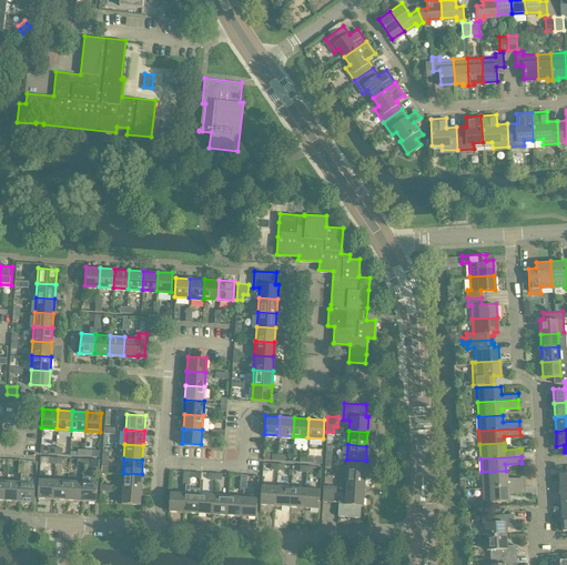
[(346,460),(346,473),(365,475),(366,461),(346,460)]
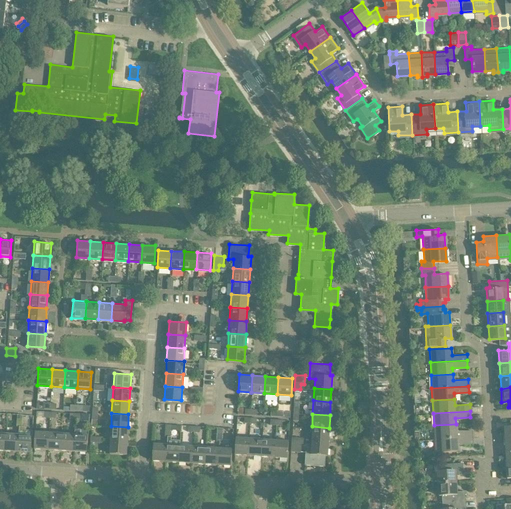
[(434,425),(434,438),(471,436),(471,429),(456,430),(456,424),(434,425)]
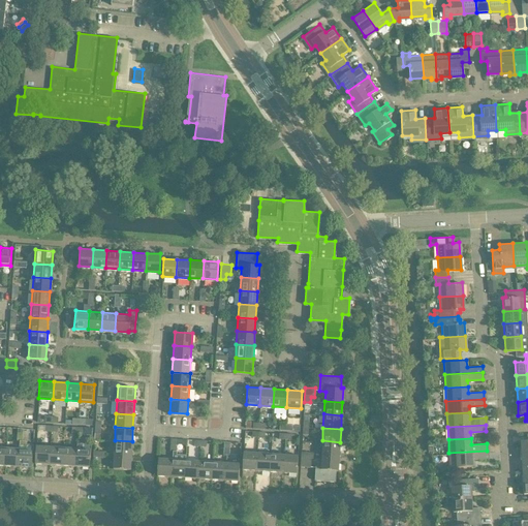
[(19,447),(18,465),(31,466),(32,447),(32,444),(24,443),(24,441),(19,440),(19,447)]
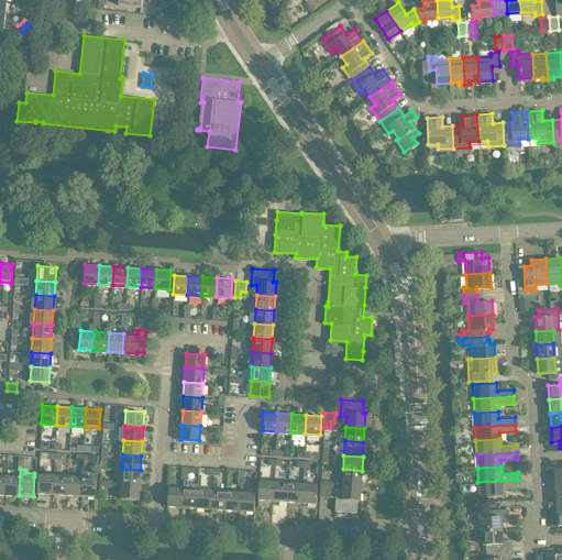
[(122,469),(121,483),(140,484),(141,470),(122,469)]
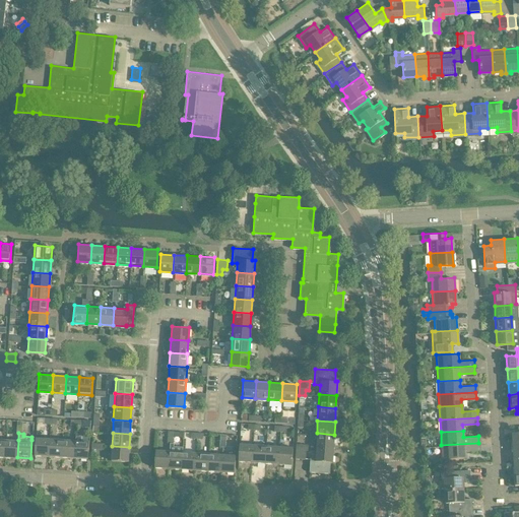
[(317,433),(316,446),(333,448),(334,435),(317,433)]
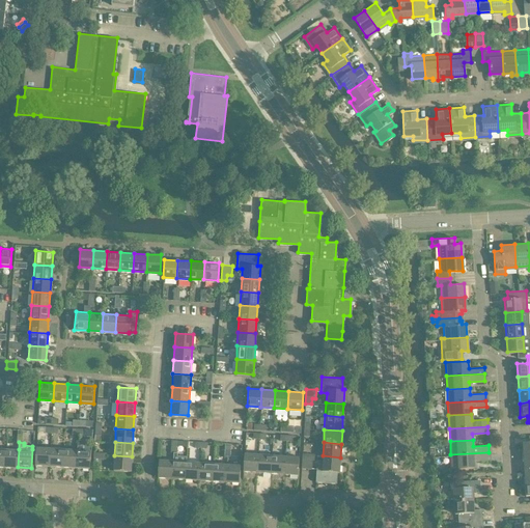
[(77,448),(76,467),(89,467),(90,449),(82,449),(82,444),(77,444),(77,448)]
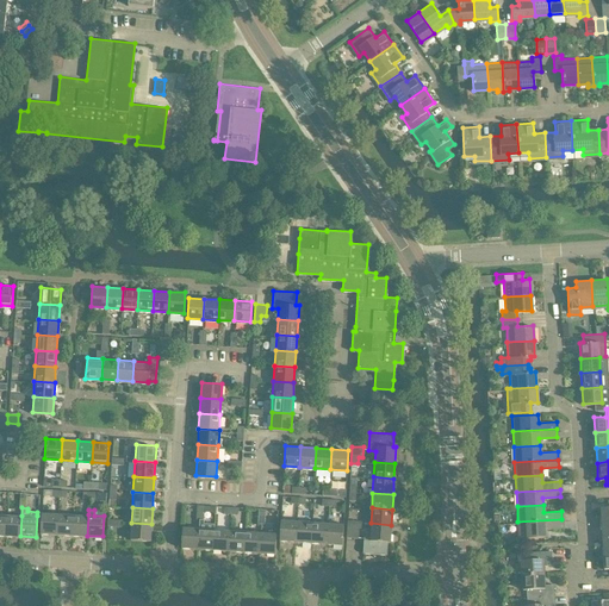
[(39,532),(56,533),(57,513),(41,512),(39,532)]
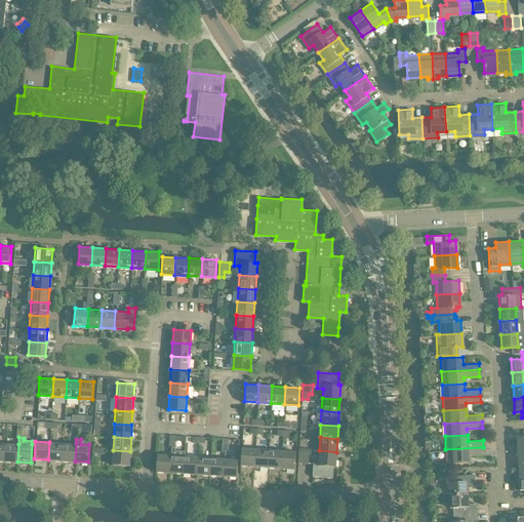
[(48,459),(62,460),(63,443),(49,442),(48,459)]
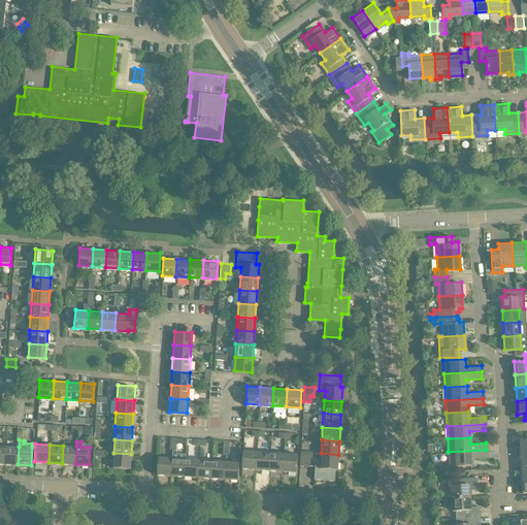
[(4,463),(18,464),(19,447),(5,446),(4,463)]
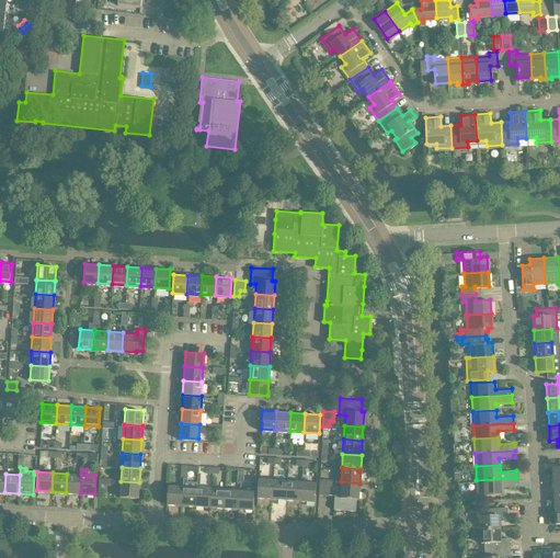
[(66,492),(80,493),(81,474),(67,474),(66,492)]
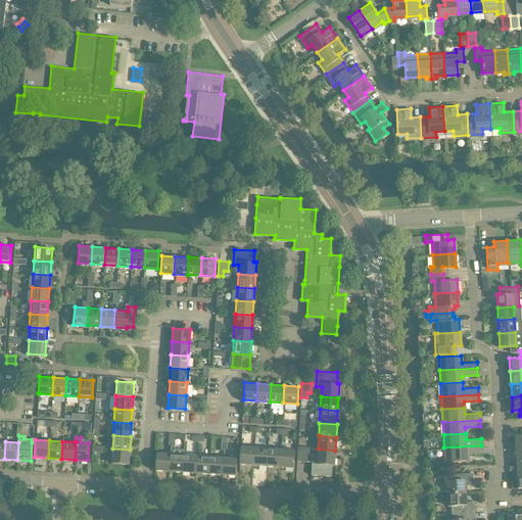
[(296,460),(306,460),(306,452),(302,451),(303,445),(297,444),(296,460)]
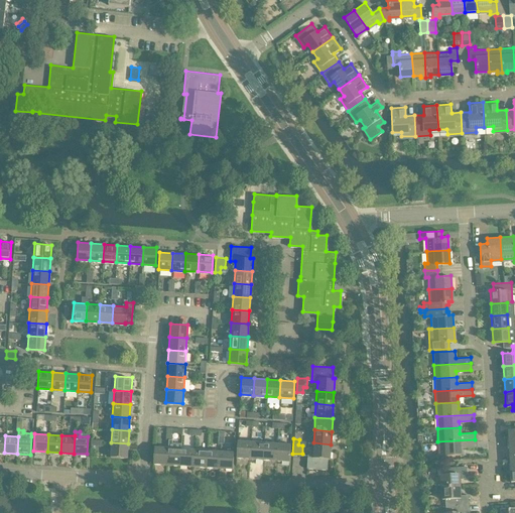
[(236,457),(249,458),(250,440),(237,439),(236,457)]
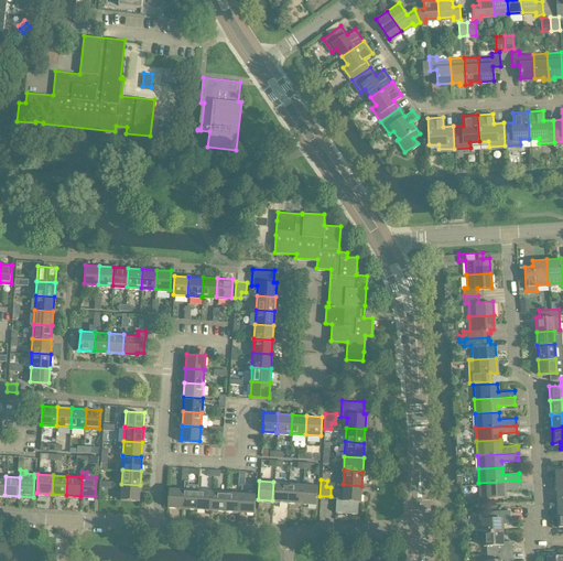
[(519,481),(478,483),(479,497),(504,496),(504,488),(520,487),(519,481)]
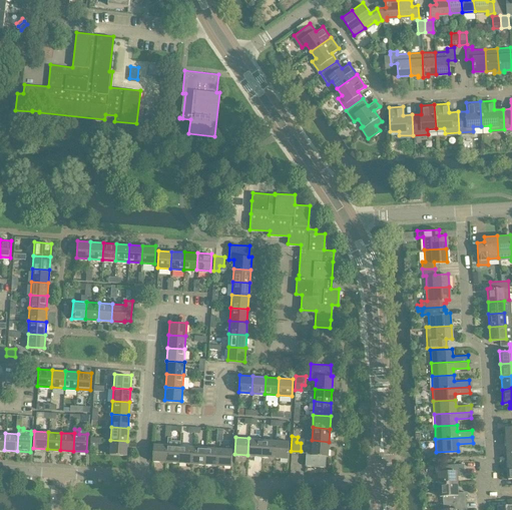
[(247,455),(261,456),(262,439),(248,438),(247,455)]
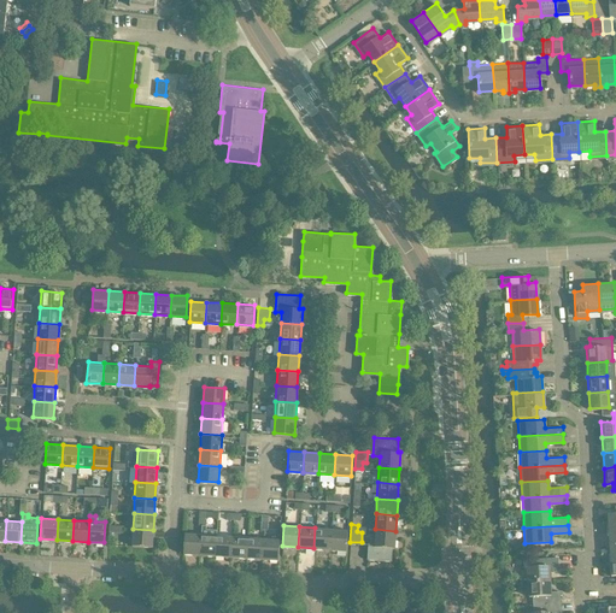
[(314,548),(329,549),(330,528),(315,528),(314,548)]
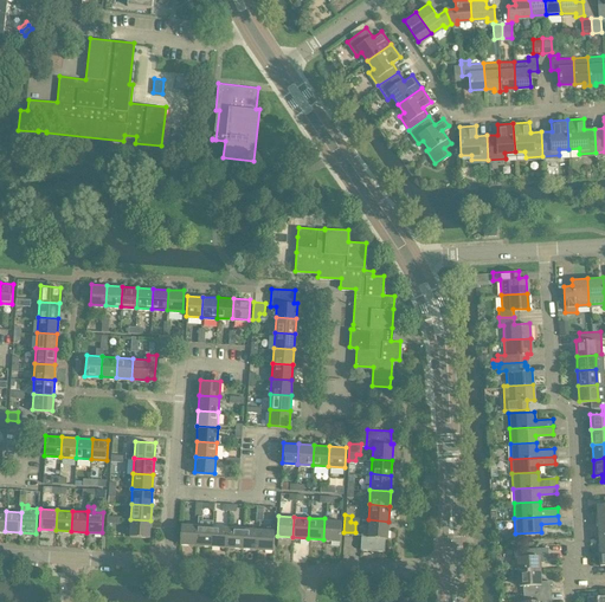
[(324,518),(323,539),(340,539),(341,519),(324,518)]
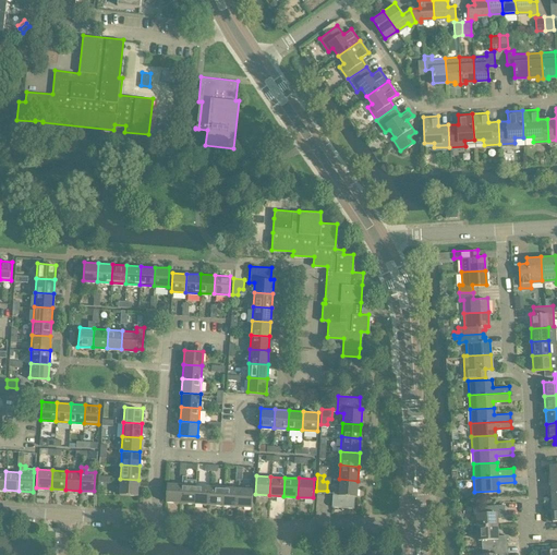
[(138,480),(120,479),(119,493),(137,494),(138,480)]
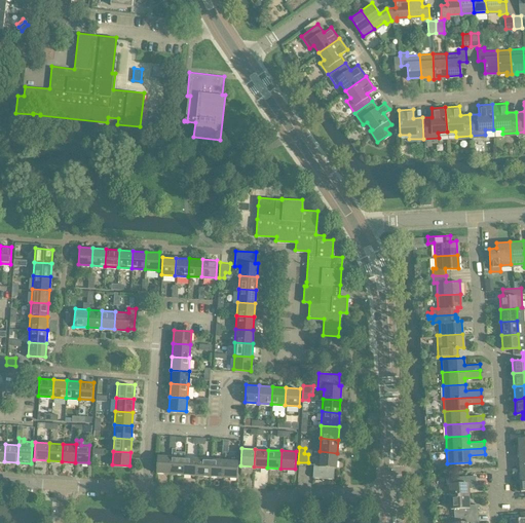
[(337,453),(320,451),(319,460),(313,460),(312,476),(333,477),(334,467),(336,467),(337,453)]
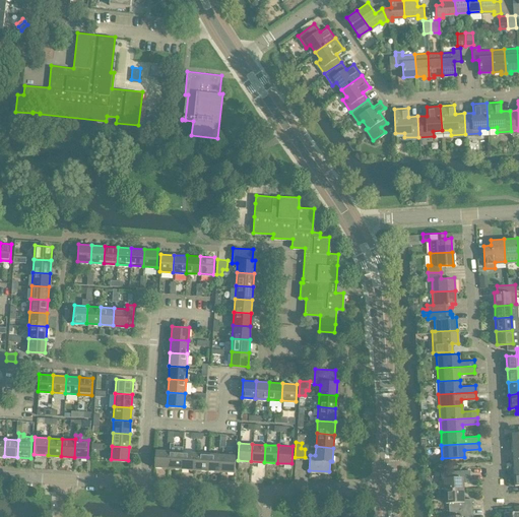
[(153,466),(168,467),(169,450),(155,449),(153,466)]
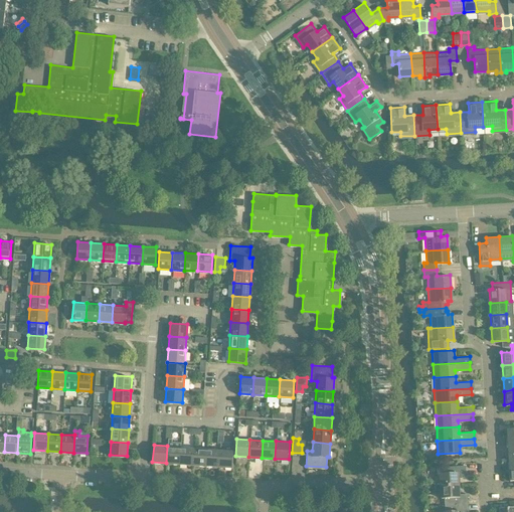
[(166,463),(179,464),(180,446),(167,446),(166,463)]
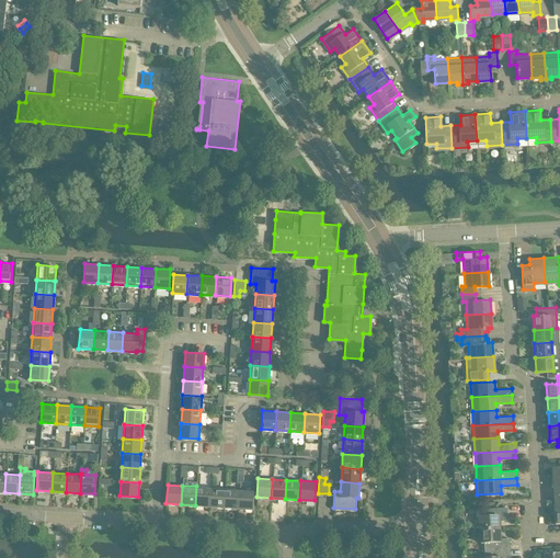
[(195,505),(209,505),(210,487),(196,486),(195,505)]
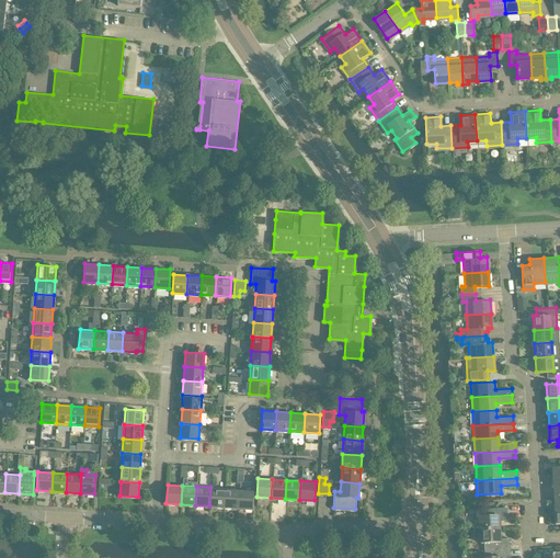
[(209,505),(224,507),(225,488),(210,487),(209,505)]
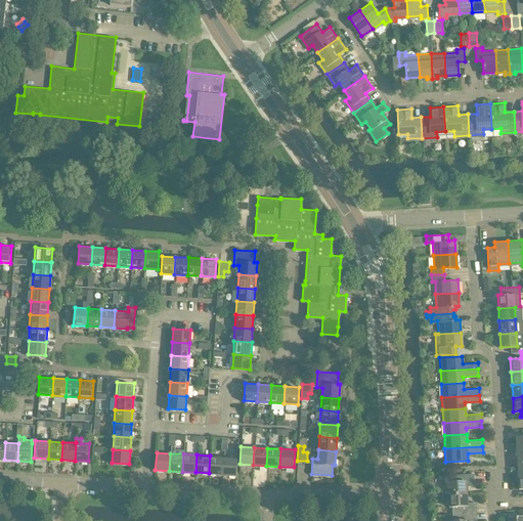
[(209,473),(222,474),(223,457),(210,456),(209,473)]
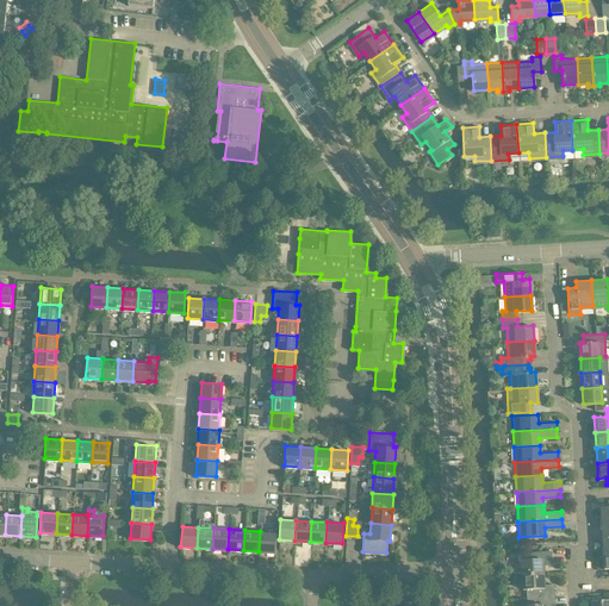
[(260,531),(259,551),(274,553),(275,532),(260,531)]
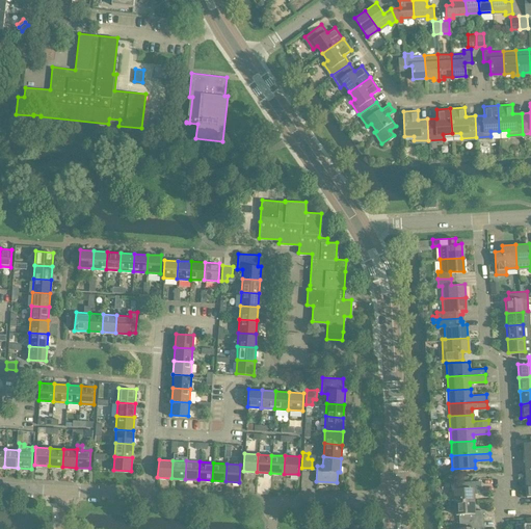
[(453,488),(454,501),(474,500),(473,491),(480,490),(479,479),(456,481),(456,488),(453,488)]
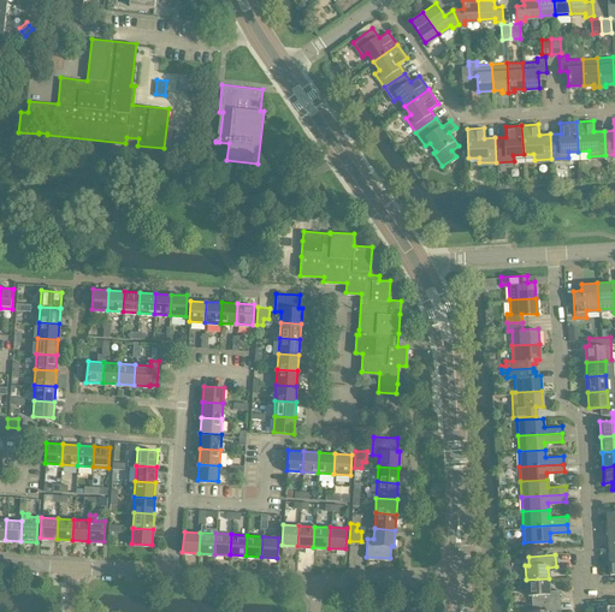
[(531,594),(531,602),(559,600),(557,589),(549,589),(549,578),(526,580),(527,594),(531,594)]
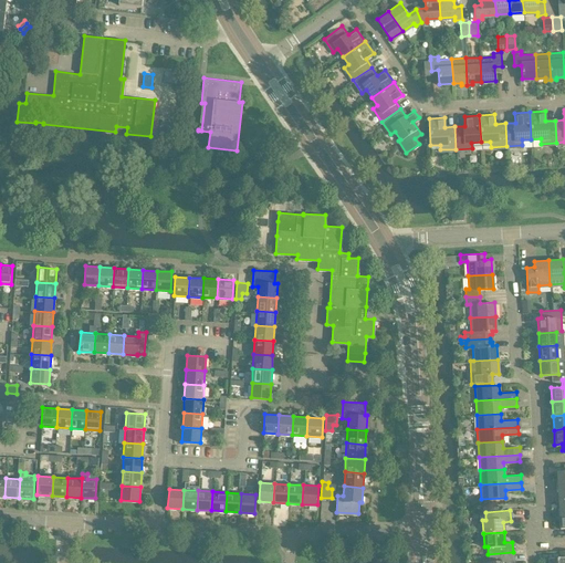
[(548,558),(548,562),(564,562),(564,549),(562,550),(563,556),(548,558)]
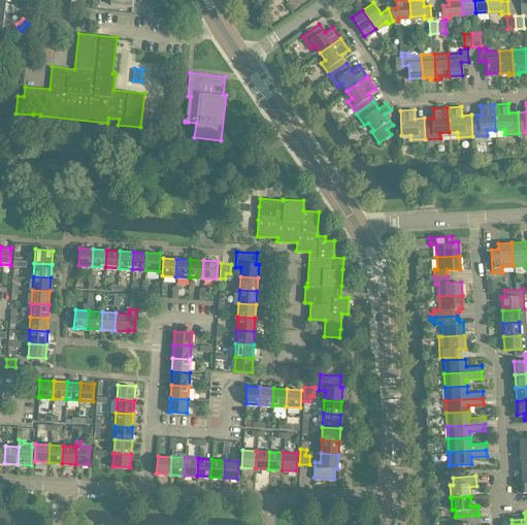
[(453,524),(452,524),(479,524),(479,515),(455,517),(456,524),(453,524)]
